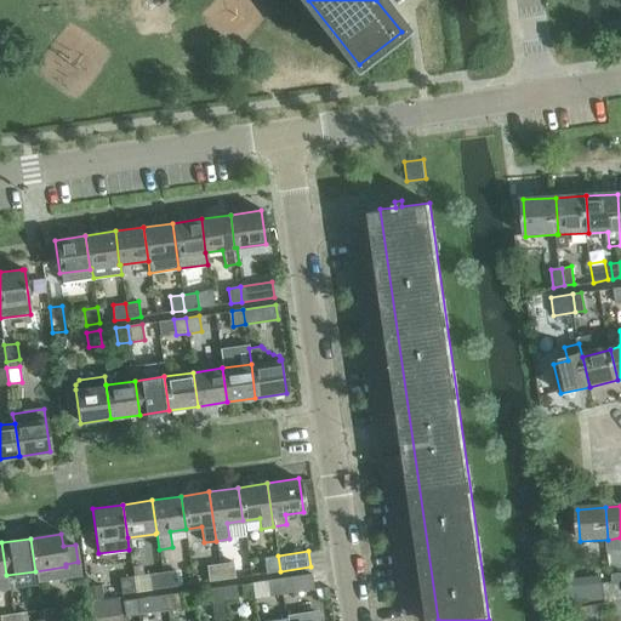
[(280,571),(278,556),(265,558),(267,573),(280,571)]
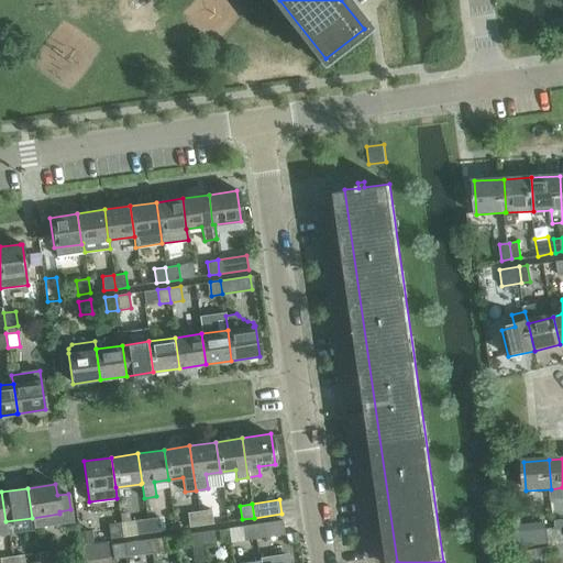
[(199,511),(201,526),(213,523),(211,509),(199,511)]
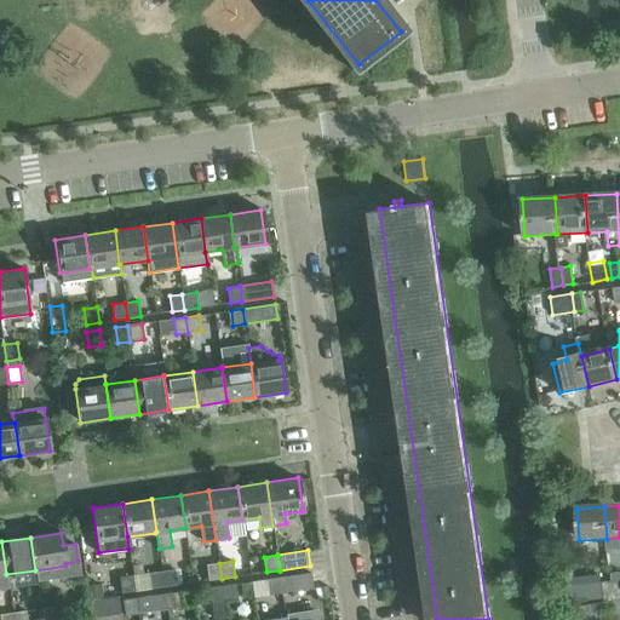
[(222,579),(219,563),(206,564),(208,580),(222,579)]
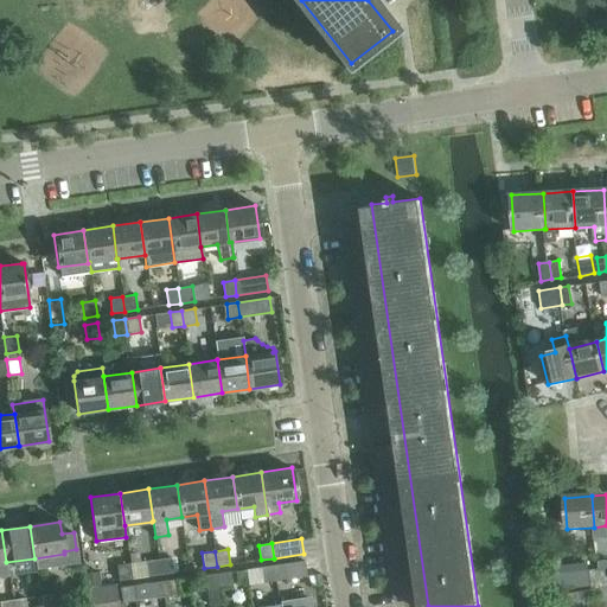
[(158,560),(160,575),(173,573),(171,557),(158,560)]
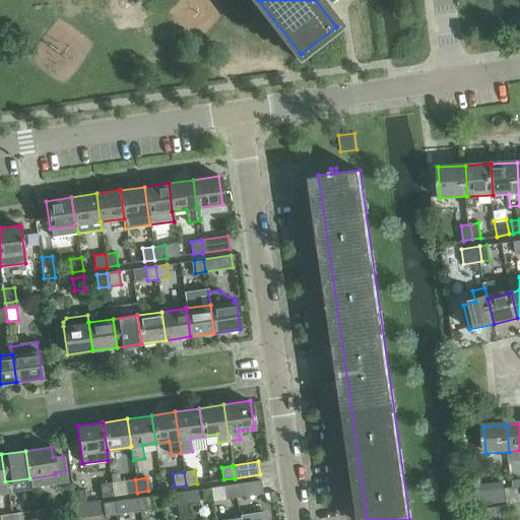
[(137,493),(135,479),(125,480),(127,494),(137,493)]
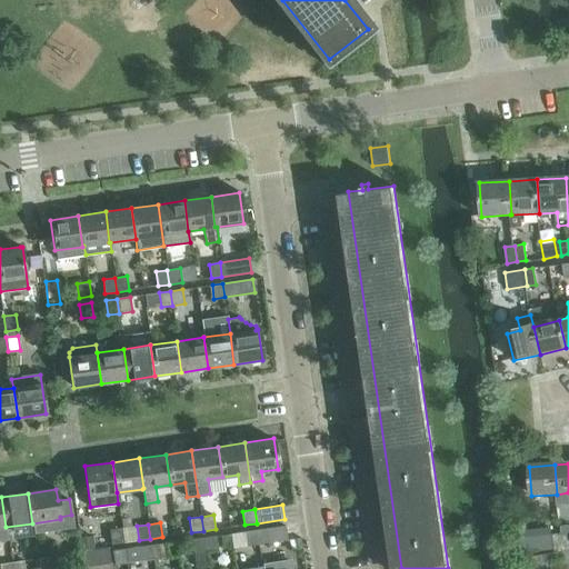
[(258,530),(259,543),(288,540),(286,526),(258,530)]
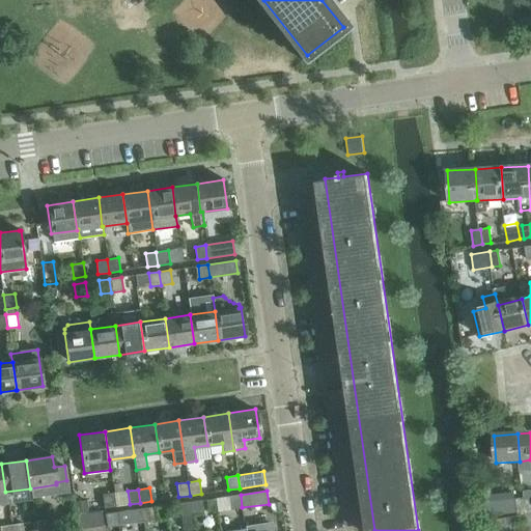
[(105,508),(116,506),(114,493),(103,495),(105,508)]
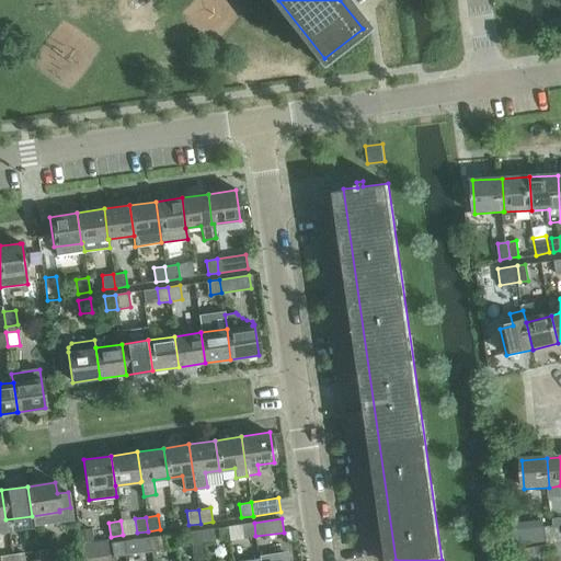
[(255,536),(254,523),(242,524),(243,538),(255,536)]
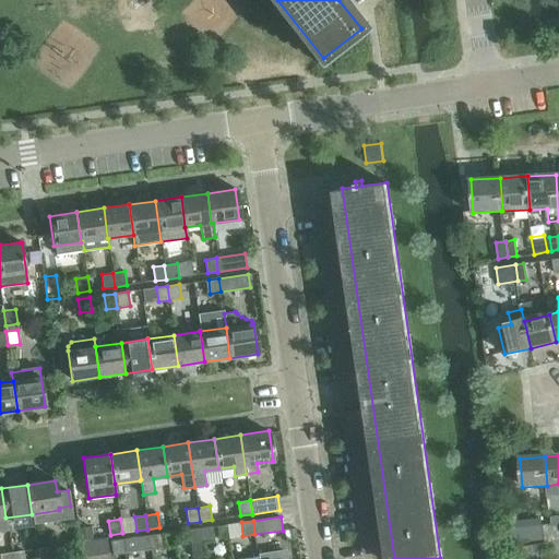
[(543,524),(545,542),(545,544),(556,543),(552,523),(543,524)]
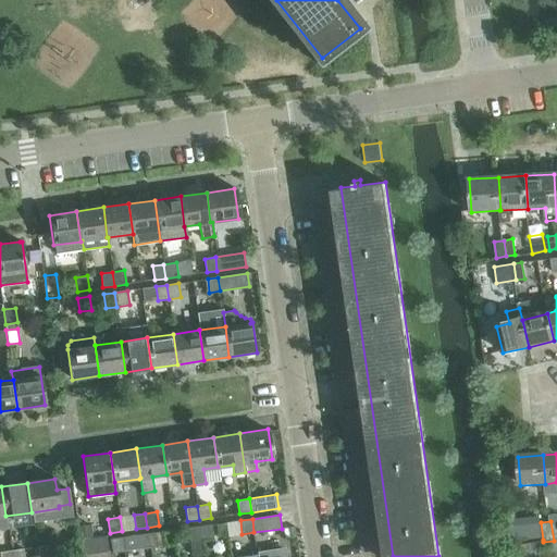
[(200,527),(201,540),(213,539),(212,524),(200,527)]
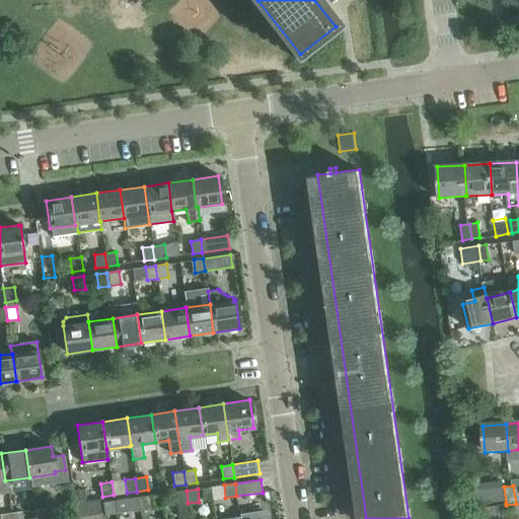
[(72,492),(74,504),(86,502),(84,491),(72,492)]
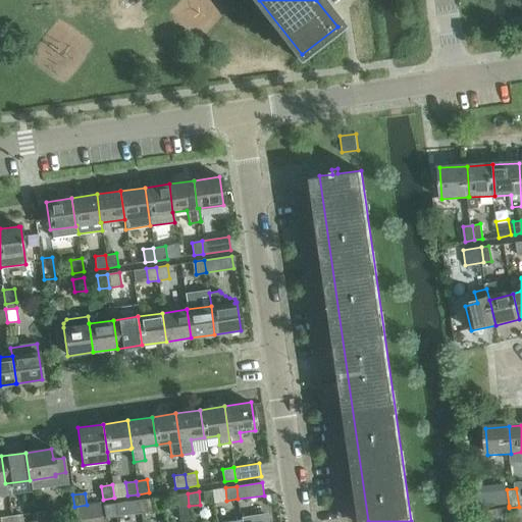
[(189,506),(188,493),(176,494),(178,508),(189,506)]
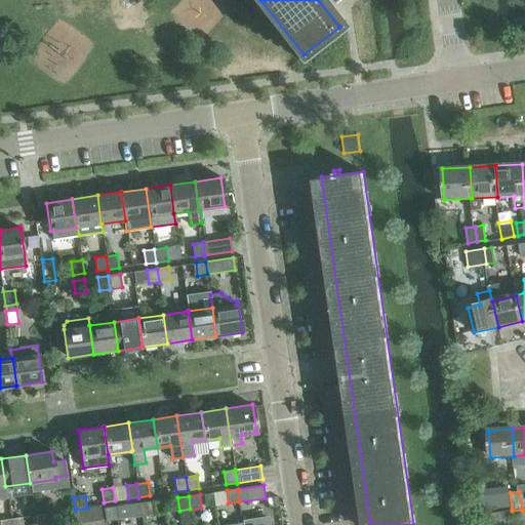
[(139,502),(142,516),(153,515),(151,501),(139,502)]
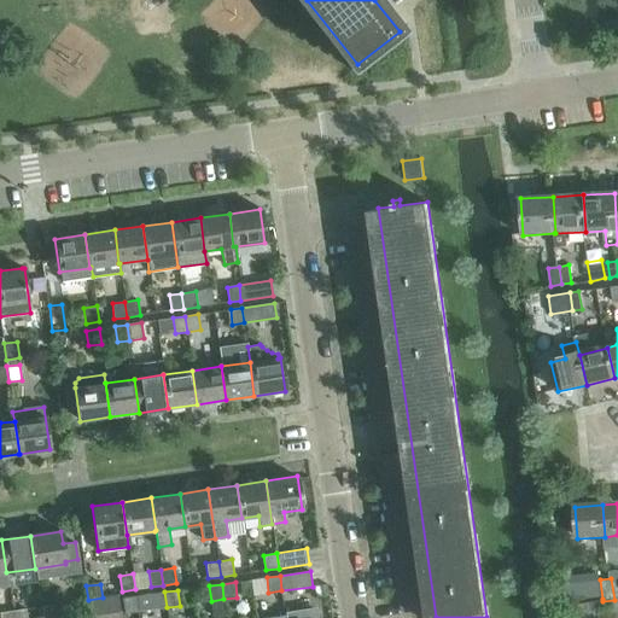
[(167,607),(164,592),(151,594),(153,610),(167,607)]
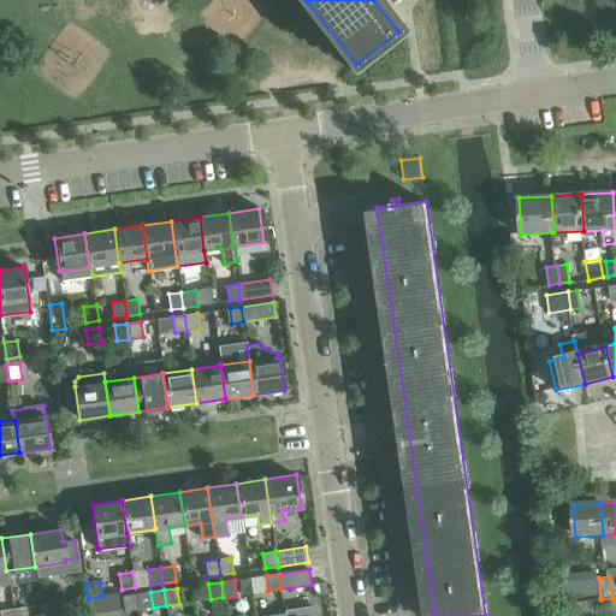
[(124,611),(138,610),(136,594),(122,596),(124,611)]
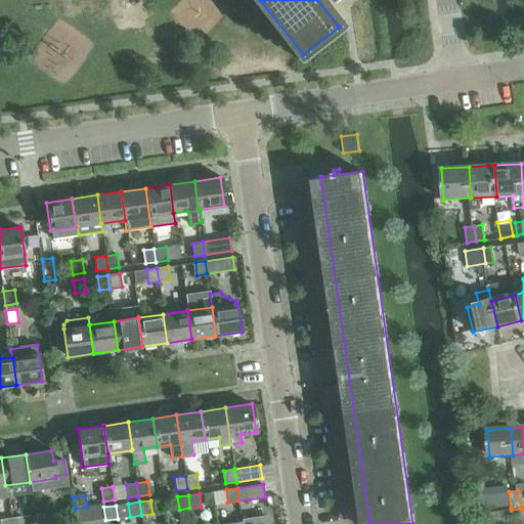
[(521,509),(511,510),(513,522),(523,521),(521,509)]
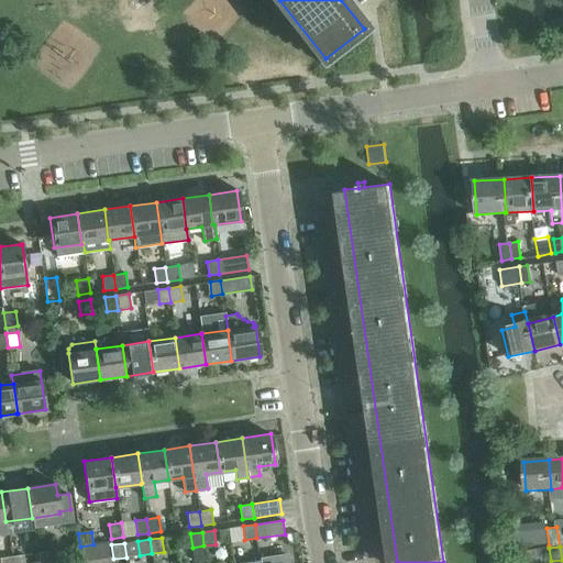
[(525,551),(526,562),(539,562),(537,550),(525,551)]
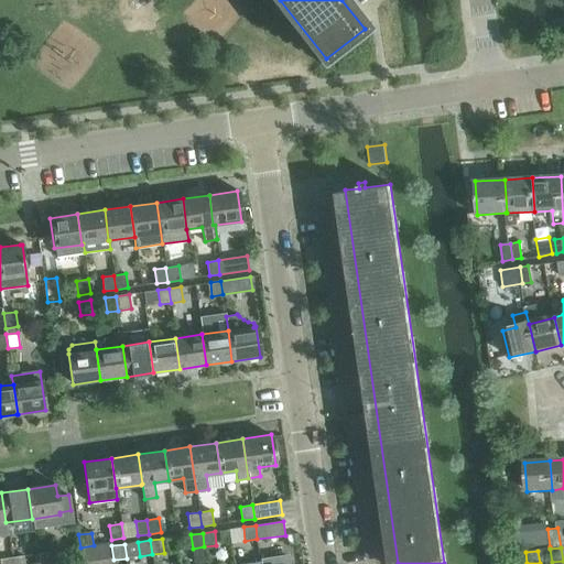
[(51,563),(50,552),(38,553),(39,563),(51,563)]
